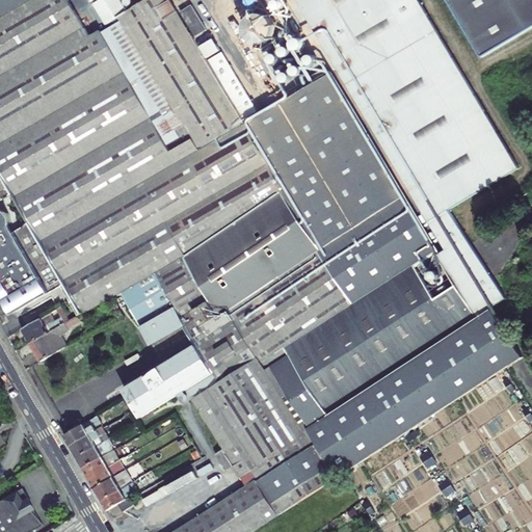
[(72,301),(76,298),(148,257),(156,271),(177,307),(198,345),(215,372),(186,391),(224,450),(234,466),(247,486),(176,531),(253,531),(342,476),(505,370),(523,358),(491,310),(507,299),(466,236),(447,248),(455,263),(446,268),(437,255),(330,74),(248,123),(245,124),(169,0),(145,0),(128,11),(120,0),(100,0),(95,4),(106,24),(118,17),(122,21),(184,125),(177,130),(179,134),(173,138),(174,141),(167,144),(102,32),(101,31),(90,37),(69,0),(0,0),(0,278),(19,312),(63,286),(72,301)]
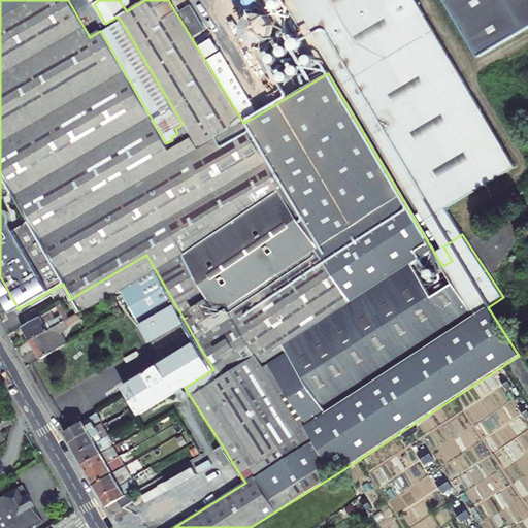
[(516,168),(415,0),(296,0),(429,223),(448,211),(447,209),(516,168)]
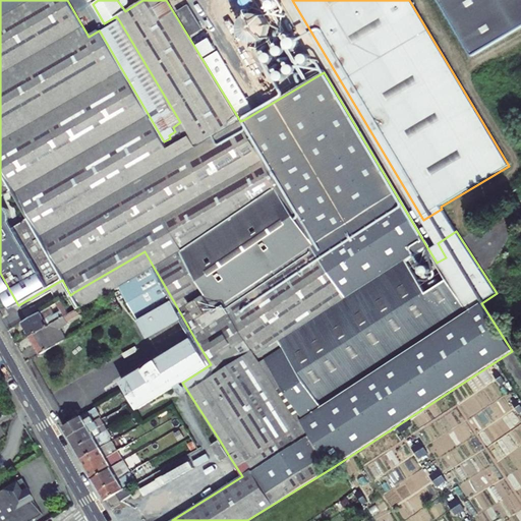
[(520,30),(520,0),(439,0),(474,58),(520,30)]
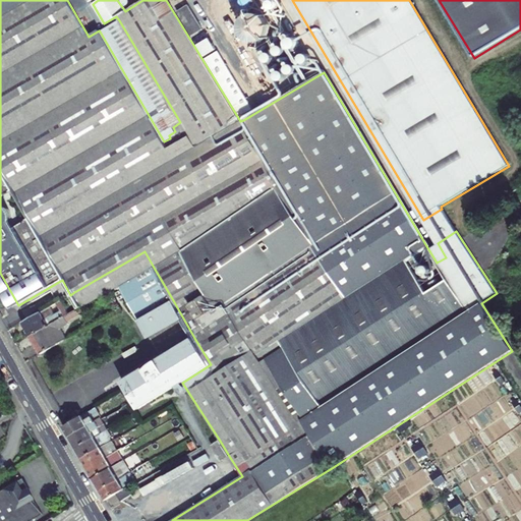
[(188,5),(177,12),(192,37),(204,30),(188,5)]
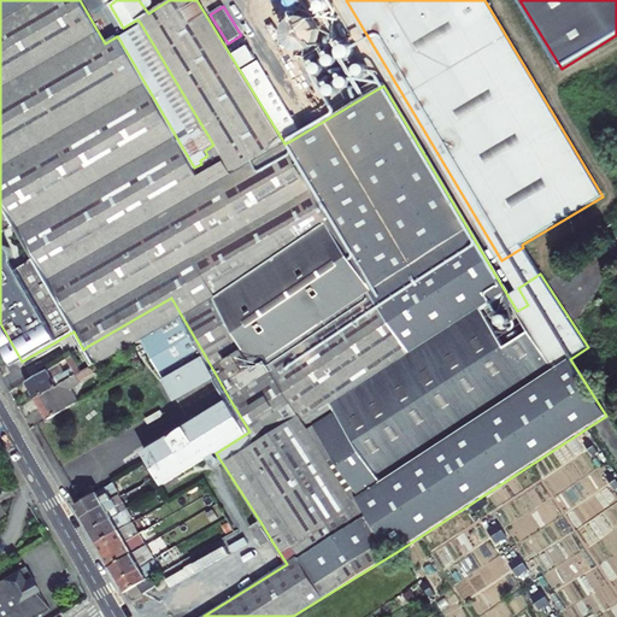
[(317,12),(283,13),(285,48),(318,47),(317,12)]
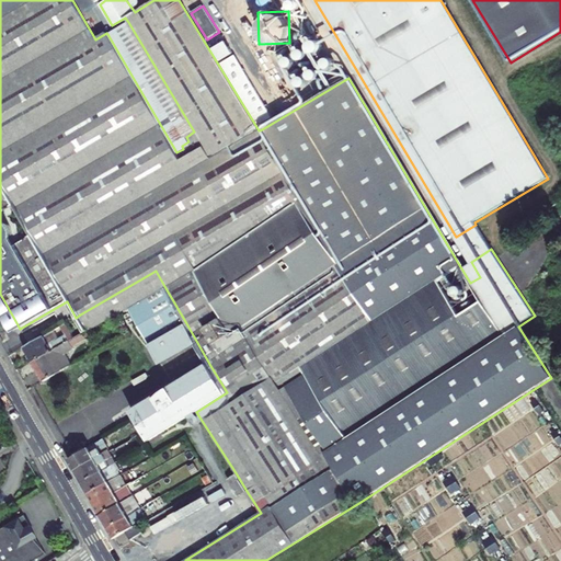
[(194,132),(128,22),(107,34),(176,152),(183,149),(182,146),(189,141),(186,137),(194,132)]
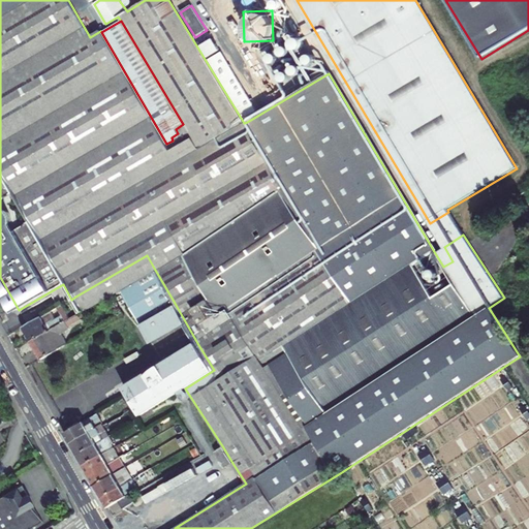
[(221,53),(209,60),(245,119),(256,112),(221,53)]
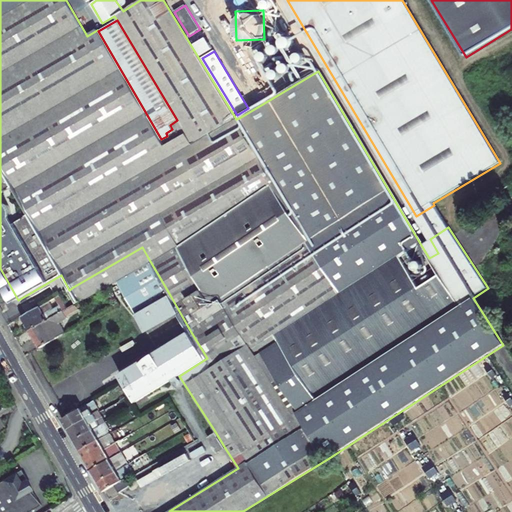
[(448,227),(434,205),(416,216),(430,239),(448,227)]
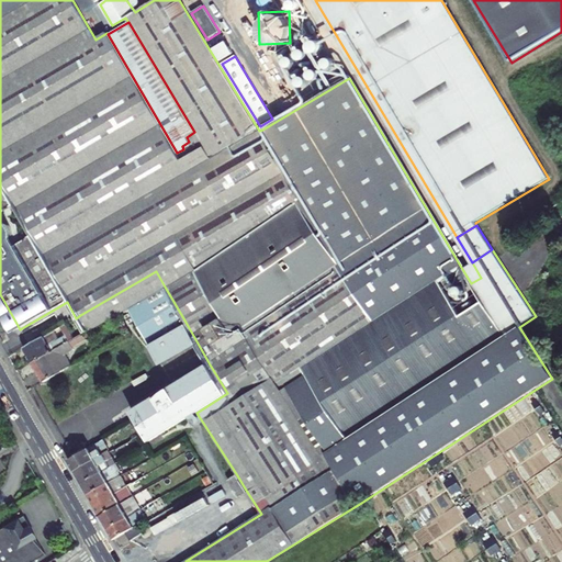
[(472,262),(462,269),(471,283),(481,278),(472,262)]
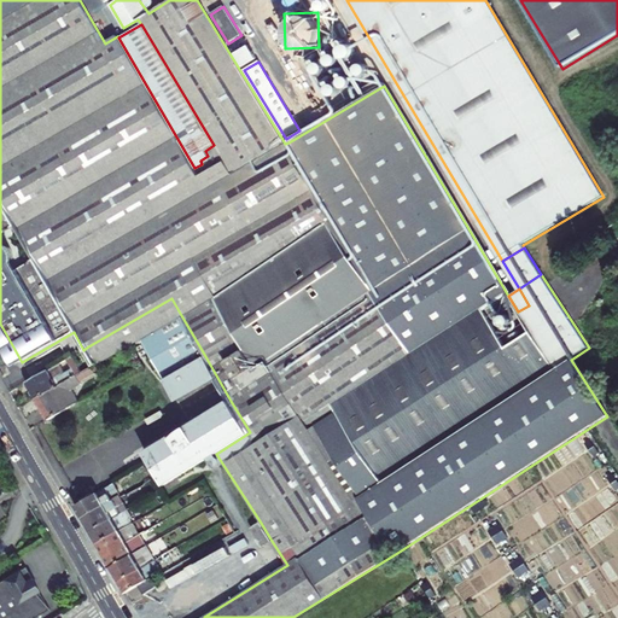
[(93,366),(132,343),(143,337),(181,315),(172,298),(88,347),(83,350),(93,366)]
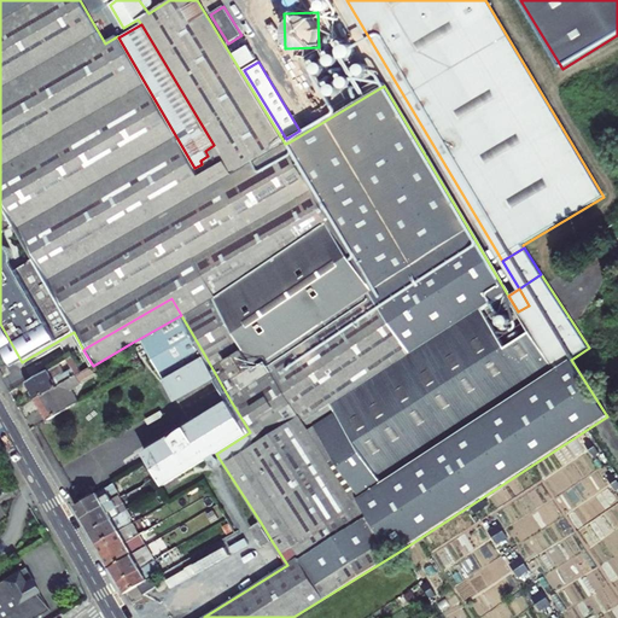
[(181,315),(143,337),(167,379),(205,356),(181,315)]
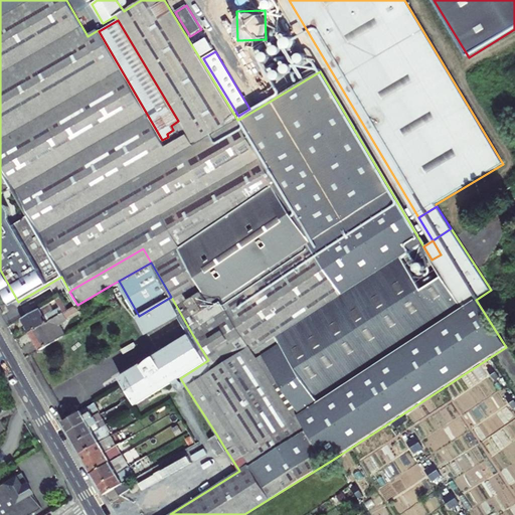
[(0,270),(0,280),(14,305),(18,302),(0,270)]
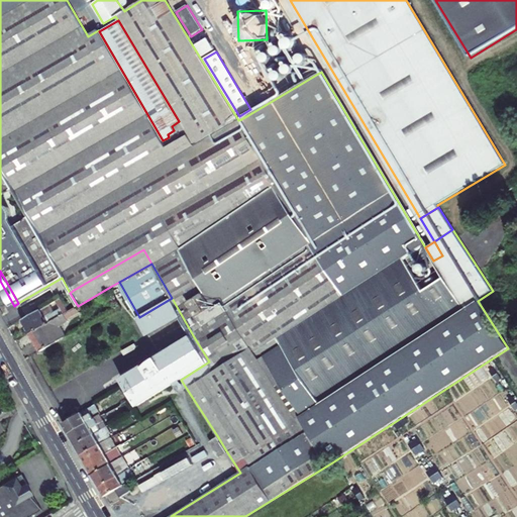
[(49,304),(41,309),(45,316),(54,311),(49,304)]
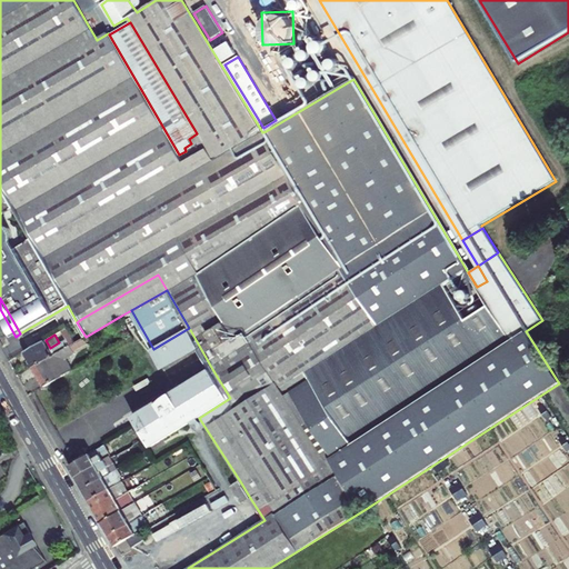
[(33,367),(45,387),(73,370),(67,359),(75,353),(73,351),(87,343),(83,338),(70,346),(33,367)]
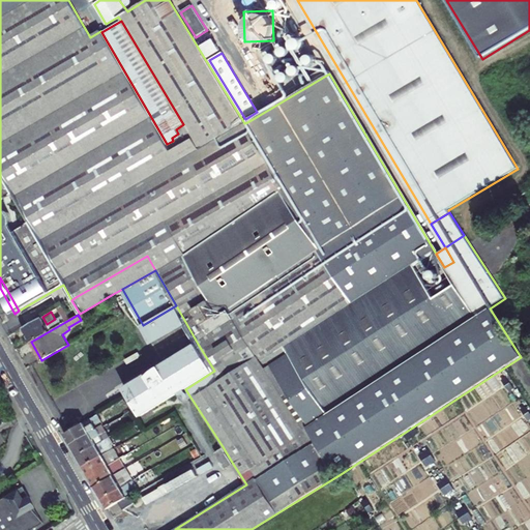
[(23,328),(31,342),(65,322),(61,316),(55,319),(47,324),(42,317),(23,328)]
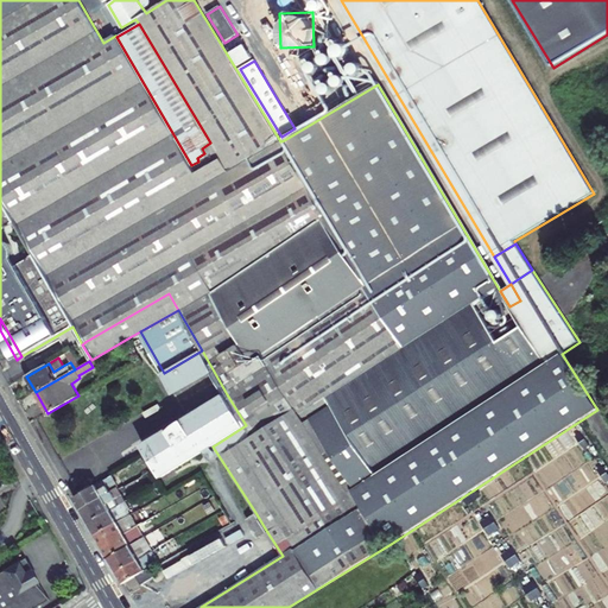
[(246,425),(227,394),(144,445),(163,477),(213,447),(246,425)]
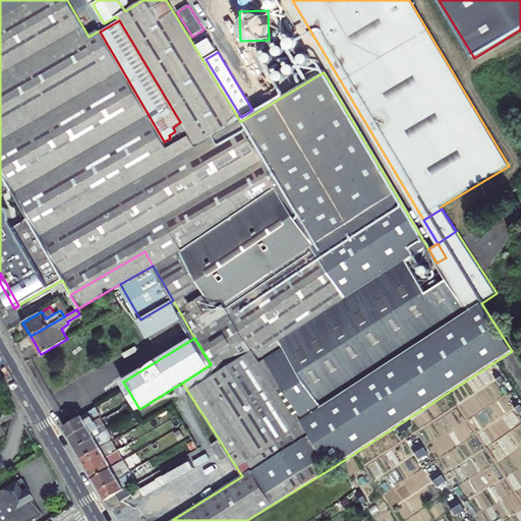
[(498,368),(494,371),(501,383),(506,380),(498,368)]
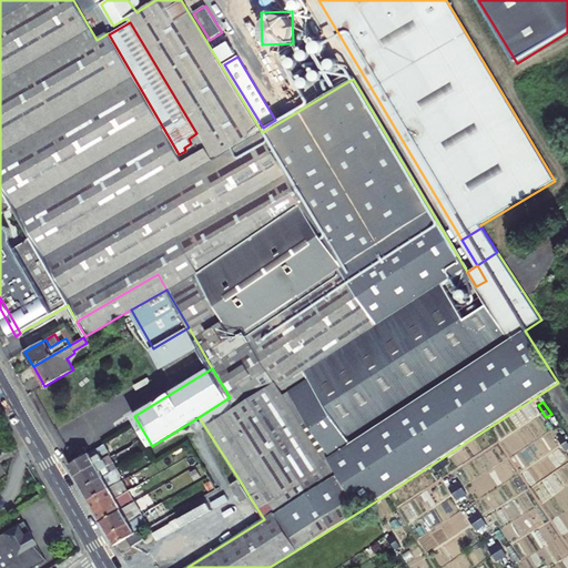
[(69,465),(82,488),(118,468),(111,455),(104,445),(73,463),(69,465)]
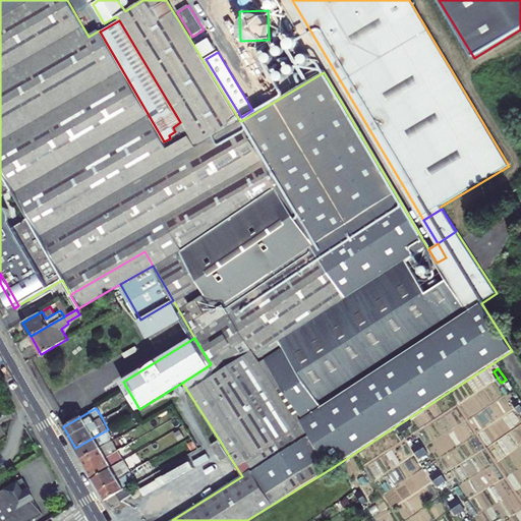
[(409,419),(398,426),(401,431),(412,423),(409,419)]
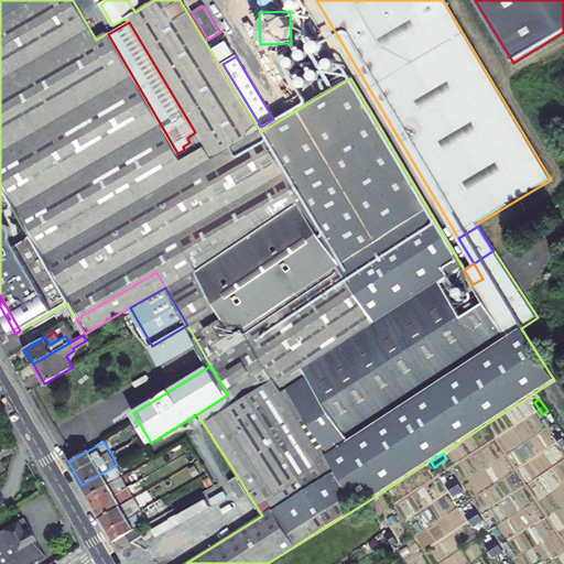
[(82,485),(88,496),(121,477),(118,473),(121,472),(117,465),(82,485)]
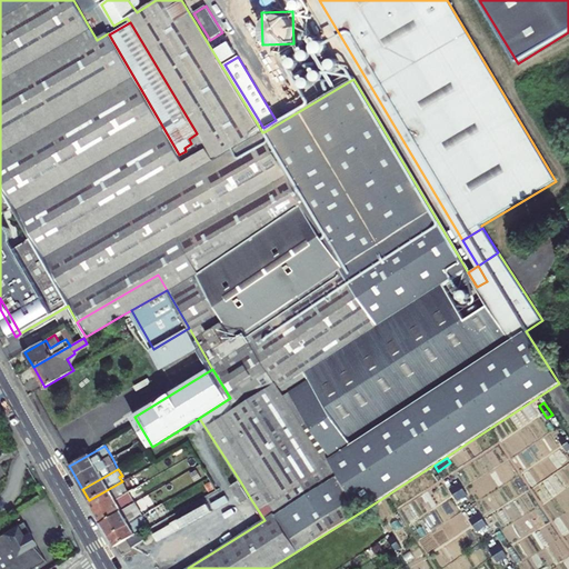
[(459,480),(450,487),(458,499),(468,493),(459,480)]
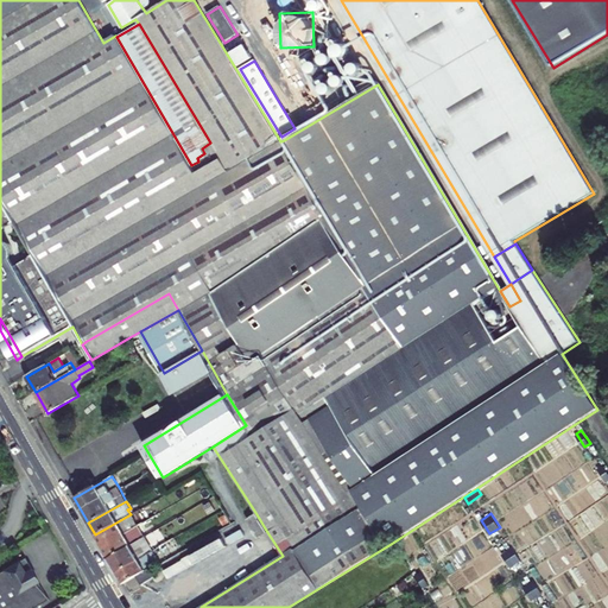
[(95,534),(102,546),(137,526),(131,514),(95,534)]
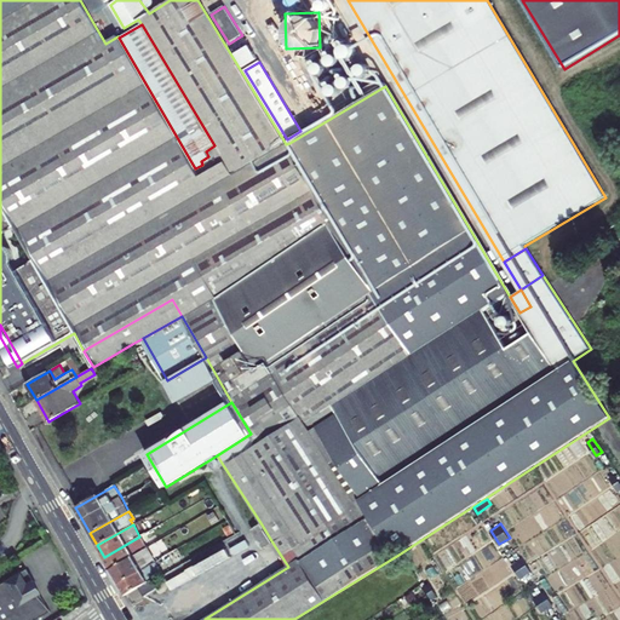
[(273,543),(262,524),(260,526),(265,533),(257,538),(264,549),(273,543)]
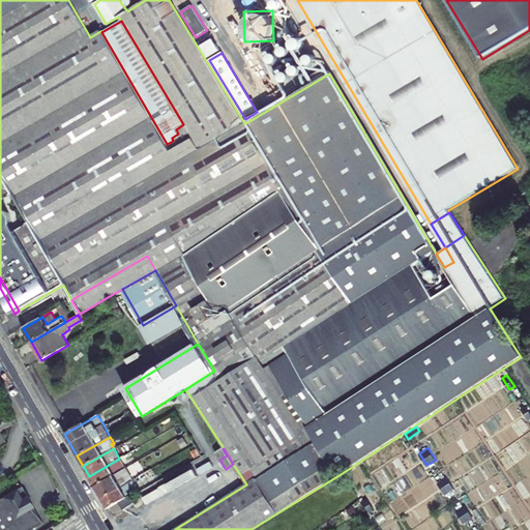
[(135,449),(124,455),(127,460),(138,454),(135,449)]
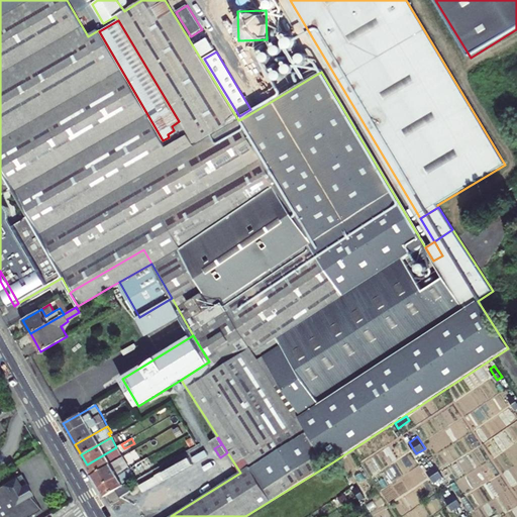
[(221,444),(217,438),(210,442),(214,448),(221,444)]
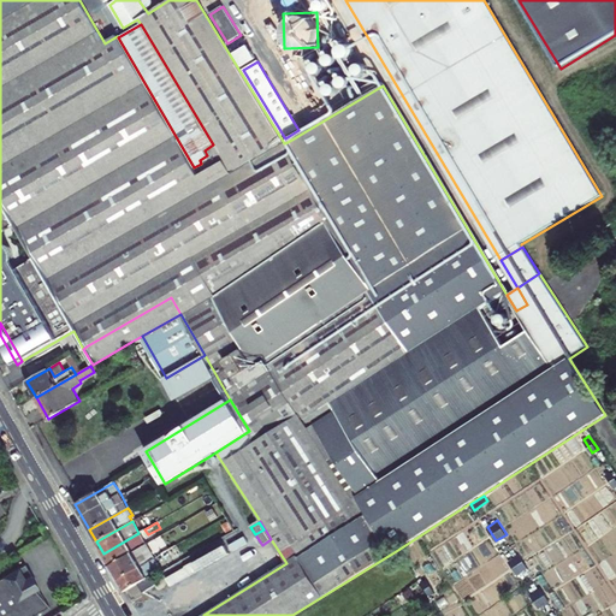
[(104,554),(111,566),(146,544),(138,533),(104,554)]
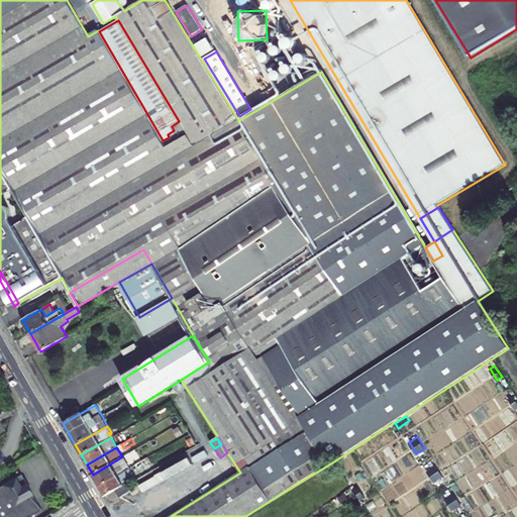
[(93,475),(99,487),(129,469),(122,456),(93,475)]
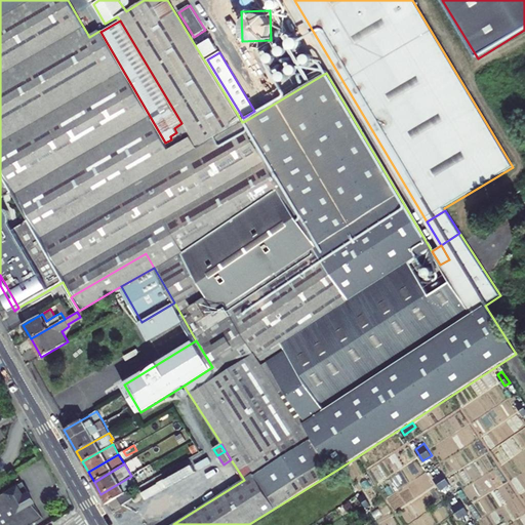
[(194,463),(143,491),(148,498),(198,471),(194,463)]
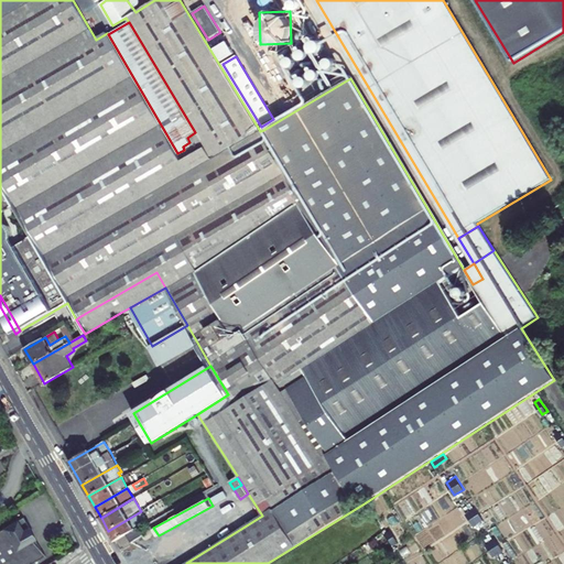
[(475,507),(466,513),(474,525),(483,519),(475,507)]
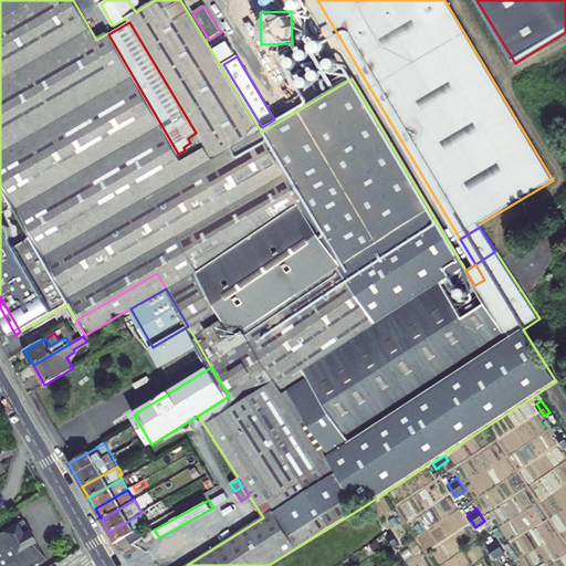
[(144,519),(142,513),(108,533),(115,543),(127,536),(138,530),(140,528),(138,523),(144,519)]
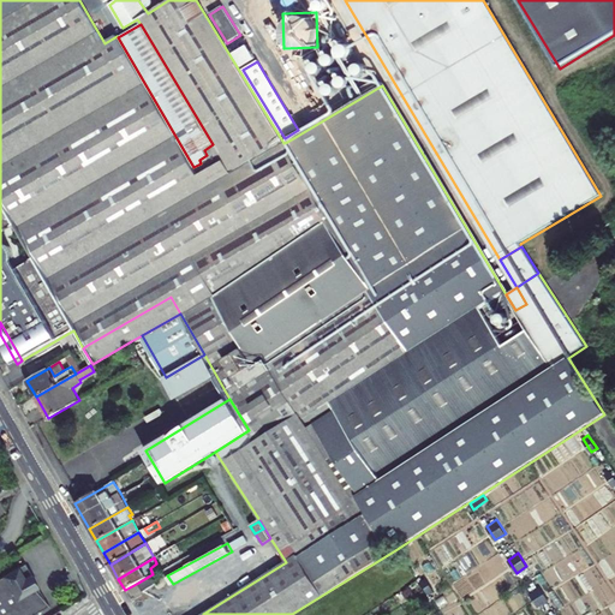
[(40,589),(25,565),(0,579),(0,614),(35,614),(51,607),(36,590),(39,589),(40,589)]
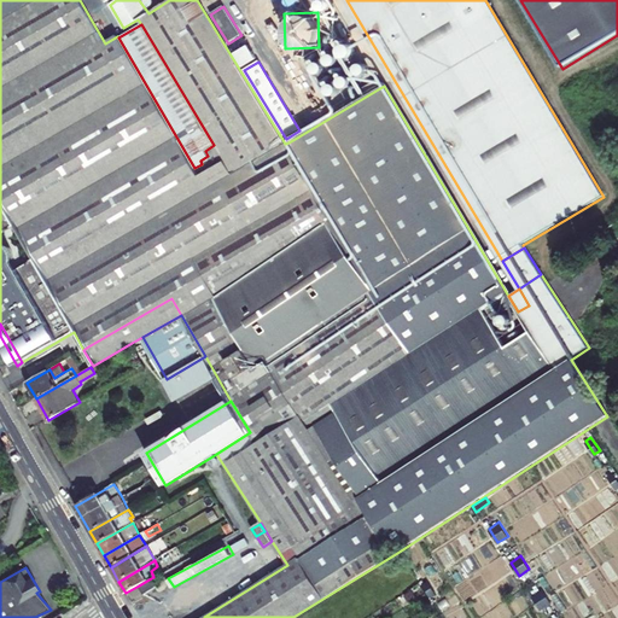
[(151,578),(139,586),(144,594),(156,587),(151,578)]
